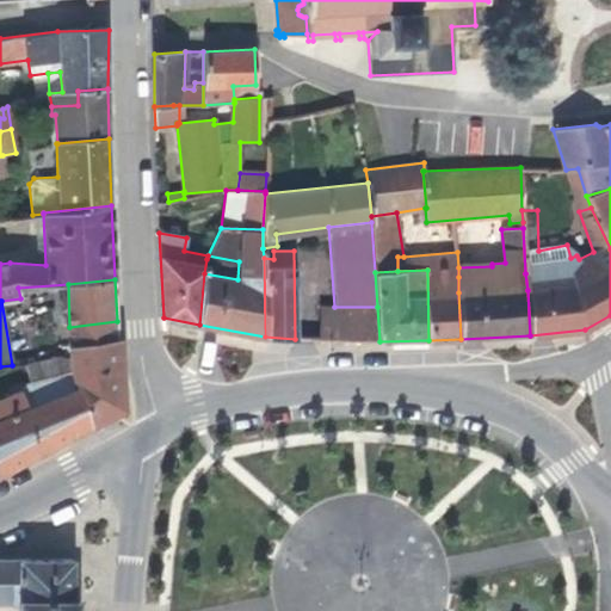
[(321,339),(380,341),(377,307),(334,307),(320,307),(321,339)]
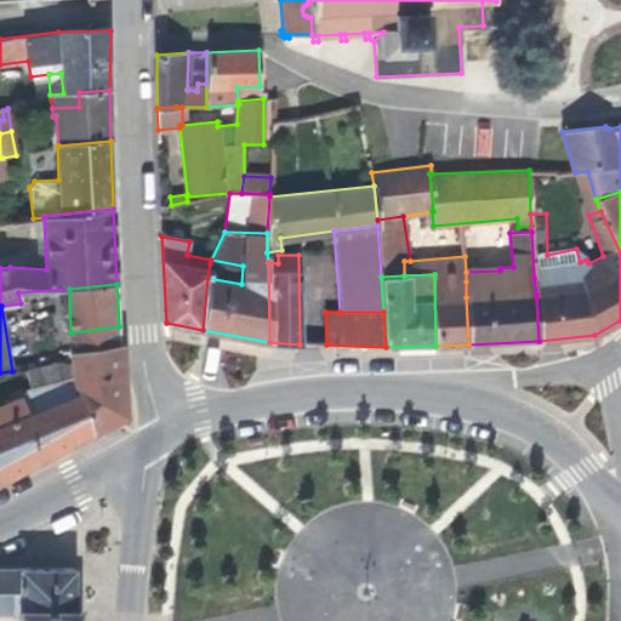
[(120,346),(119,326),(70,332),(72,353),(120,346)]
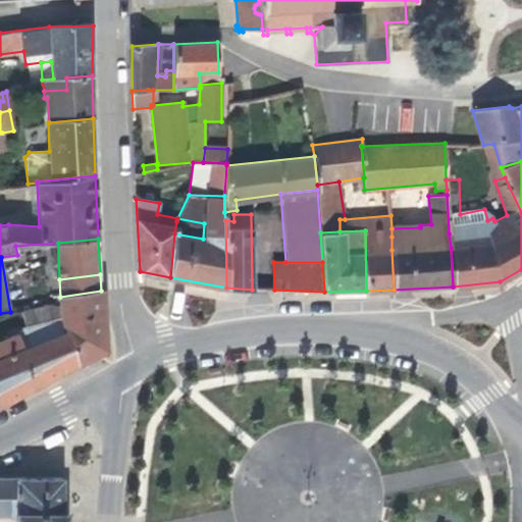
[(50,305),(24,311),(27,324),(63,316),(66,330),(69,334),(70,336),(76,363),(105,350),(101,291),(60,297),(60,306),(50,305)]
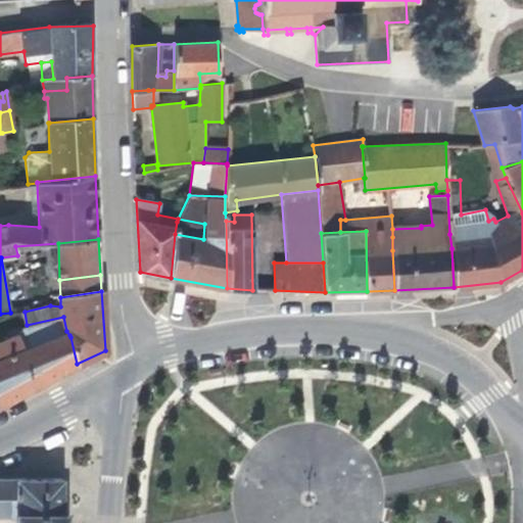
[(63,317),(27,325),(29,333),(20,337),(18,333),(0,340),(0,406),(77,364),(70,337),(69,335),(66,331),(63,317)]
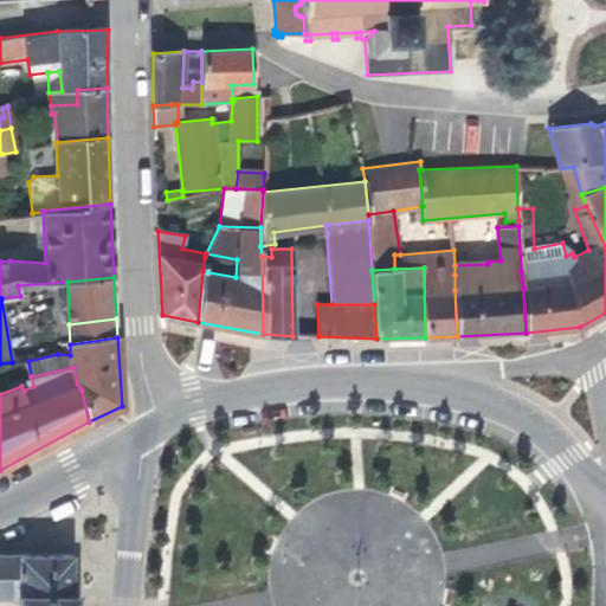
[(0,597),(15,598),(15,605),(76,605),(76,594),(71,594),(72,554),(0,554),(0,597)]
